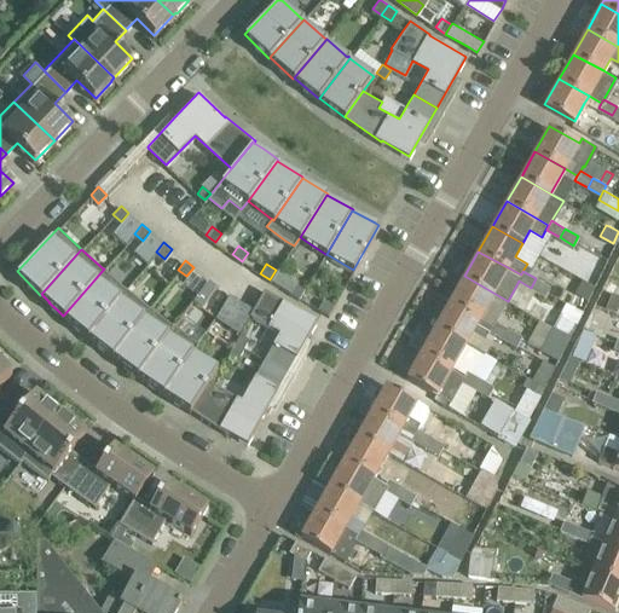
[(104,269),(64,314),(87,336),(88,335),(127,288),(126,287),(126,288),(104,269)]
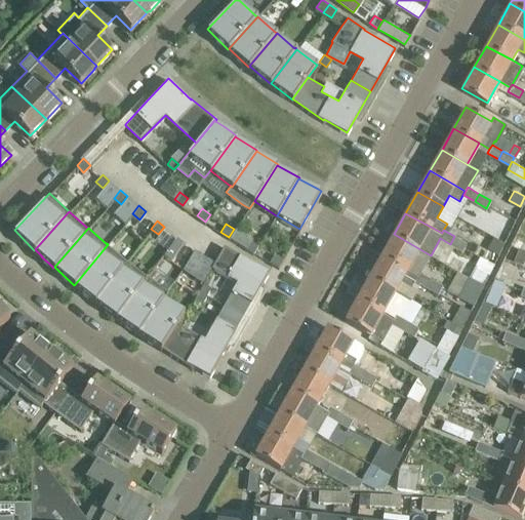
[(394,234),(381,255),(407,270),(418,248),(394,234)]
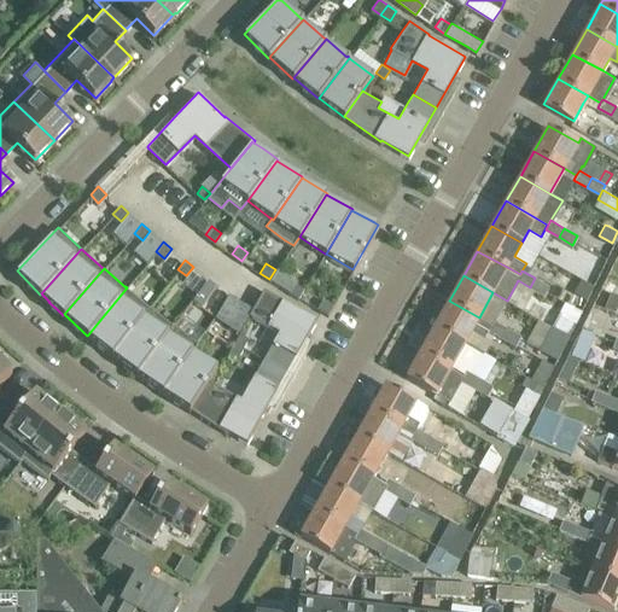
[(617,278),(608,275),(599,299),(617,307),(617,278)]
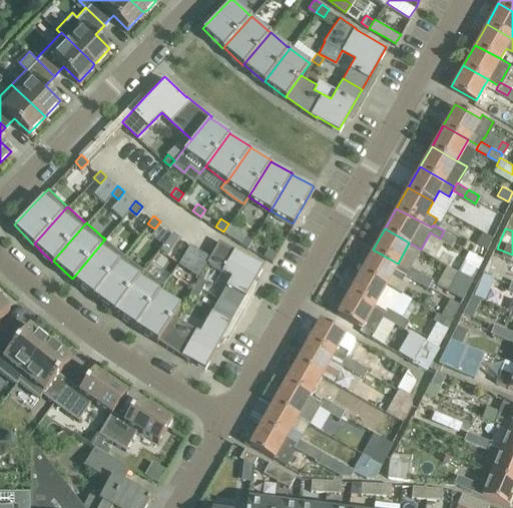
[(444,230),(440,238),(451,244),(453,240),(455,236),(444,230)]
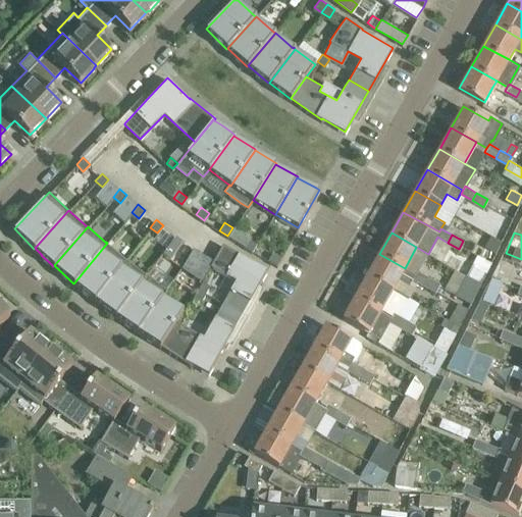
[(496,251),(502,241),(489,235),(484,245),(496,251)]
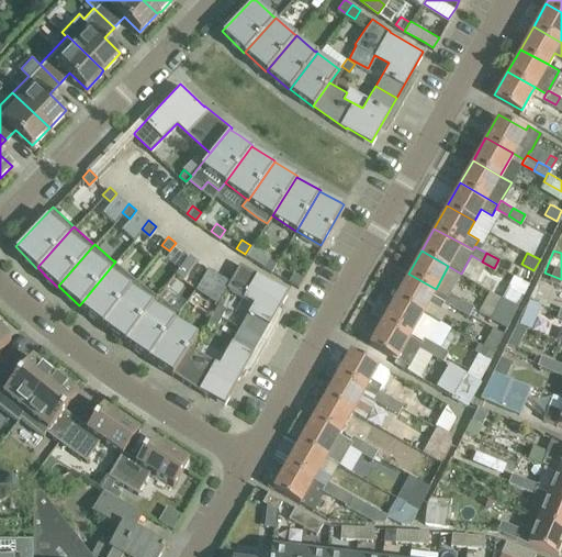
[(267,256),(262,264),(271,269),(277,262),(267,256)]
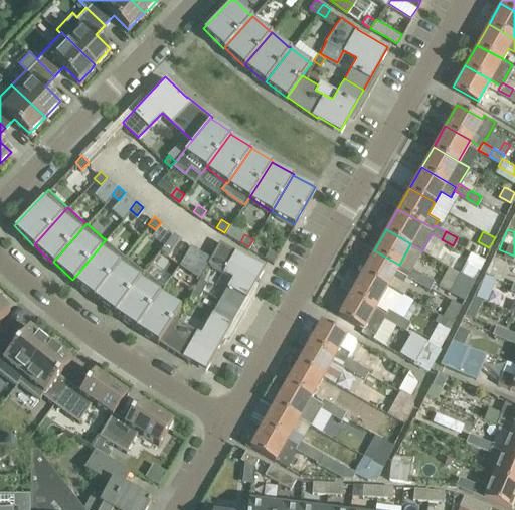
[(124,255),(106,239),(73,279),(94,296),(95,295),(124,255)]
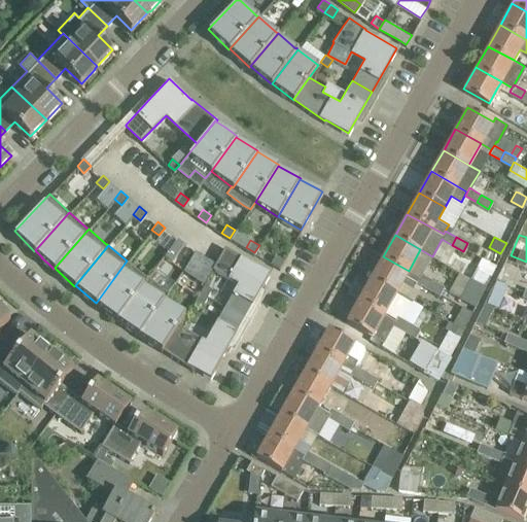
[(212,268),(238,282),(233,291),(252,303),(270,271),(224,245),(215,262),(212,268)]
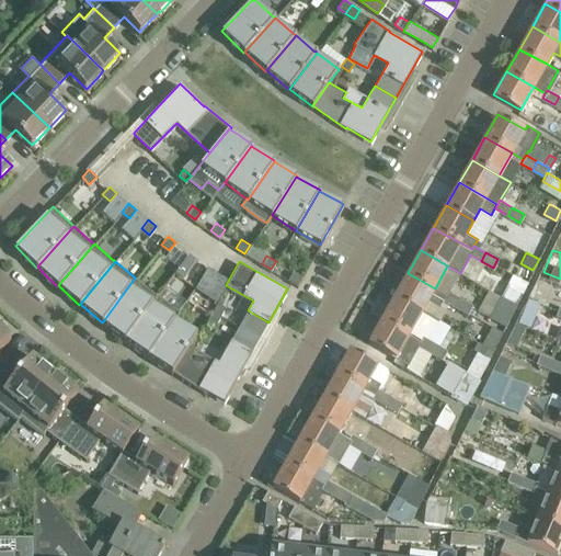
[(288,279),(297,283),(302,275),(293,270),(288,279)]
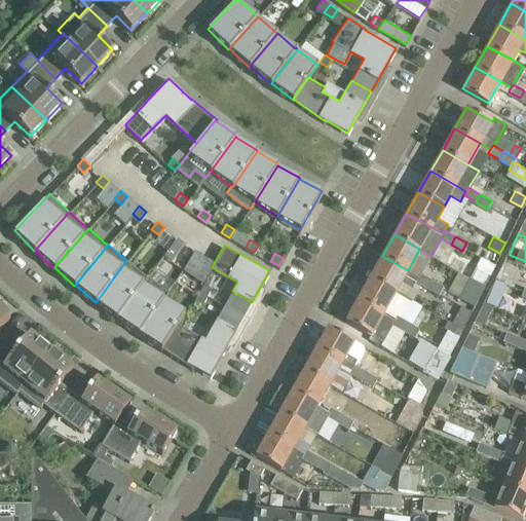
[(205,255),(194,274),(203,282),(210,270),(212,267),(215,261),(205,255)]
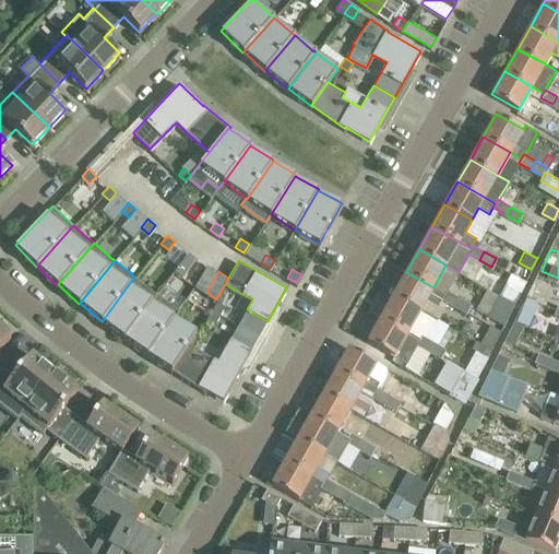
[(406,272),(393,294),(420,309),(427,298),(437,305),(439,301),(443,293),(433,287),(406,272)]
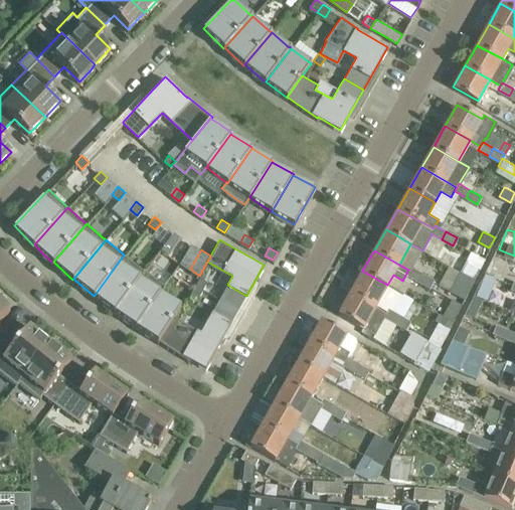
[(471,250),(460,272),(475,280),(481,269),(485,259),(471,250)]
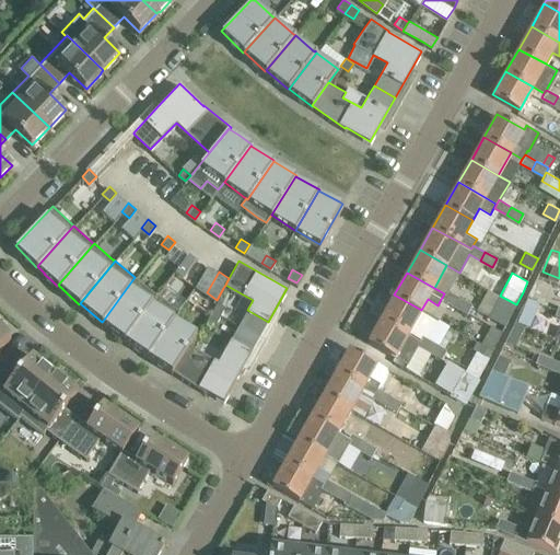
[(103,321),(111,327),(118,334),(125,339),(125,337),(158,293),(135,277),(103,321)]
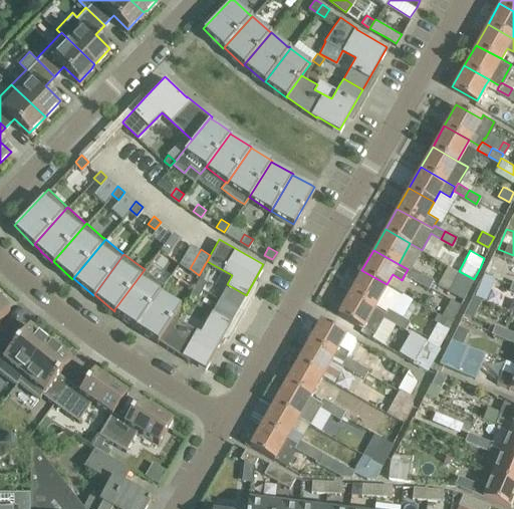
[(145,269),(114,310),(136,326),(137,325),(160,291),(172,274),(153,259),(145,269)]
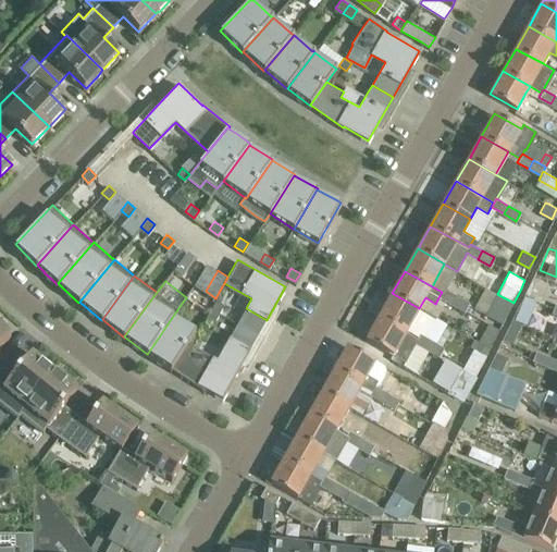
[(445,289),(443,293),(441,297),(453,304),(457,295),(445,289)]
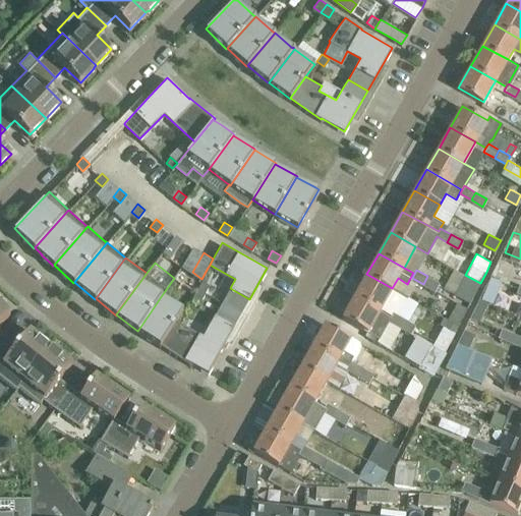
[(366,274),(355,295),(391,316),(393,312),(403,319),(407,321),(416,302),(407,297),(392,288),(366,274)]
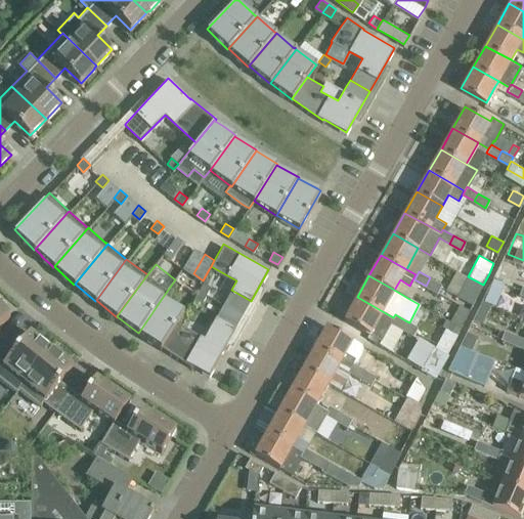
[(468,276),(456,295),(474,304),(483,285),(468,276)]
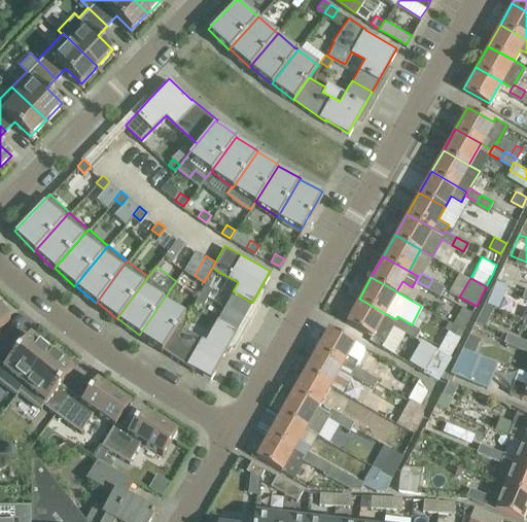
[(444,286),(432,279),(428,287),(438,293),(444,286)]
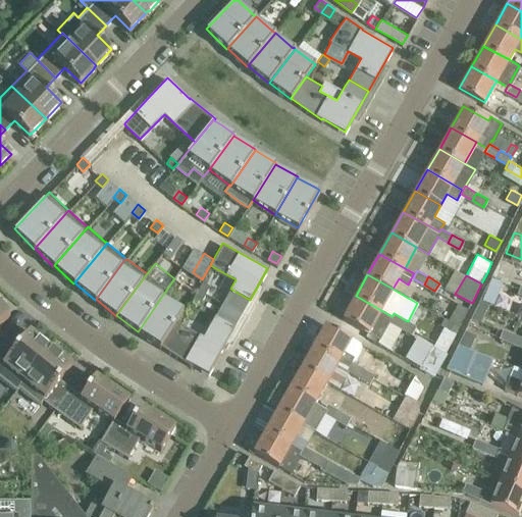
[(210,285),(202,280),(198,288),(205,292),(210,285)]
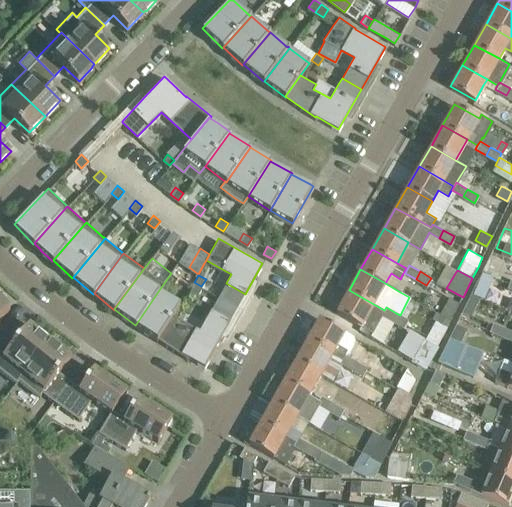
[(472,293),(480,296),(484,298),(489,285),(478,280),(472,293)]
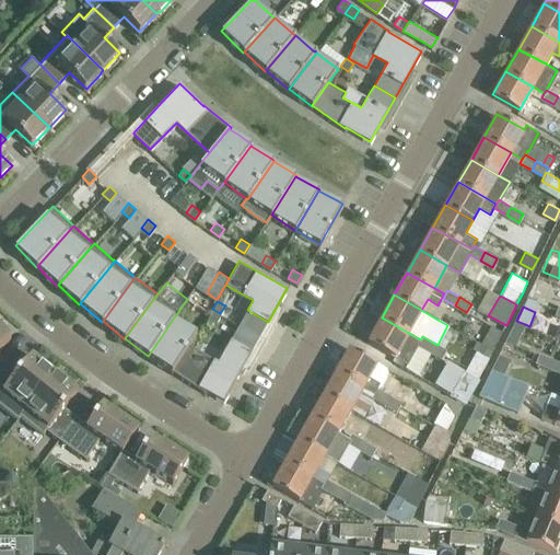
[(220,313),(212,309),(208,318),(216,322),(220,313)]
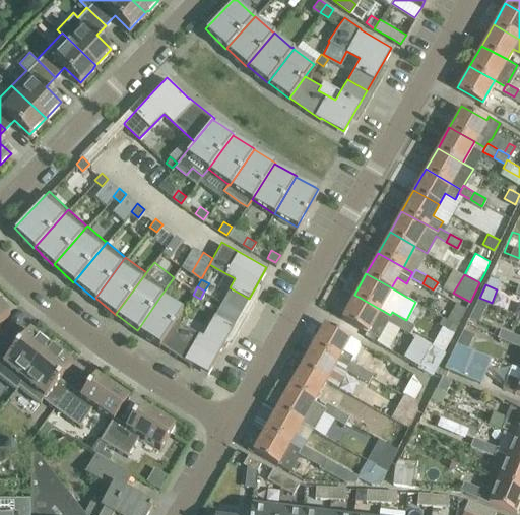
[(138,329),(159,344),(159,343),(177,319),(183,309),(161,295),(138,329)]
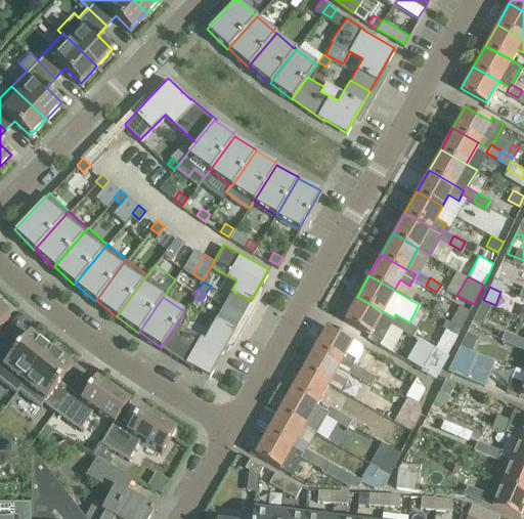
[(357,297),(345,318),(369,333),(381,339),(390,321),(393,317),(357,297)]
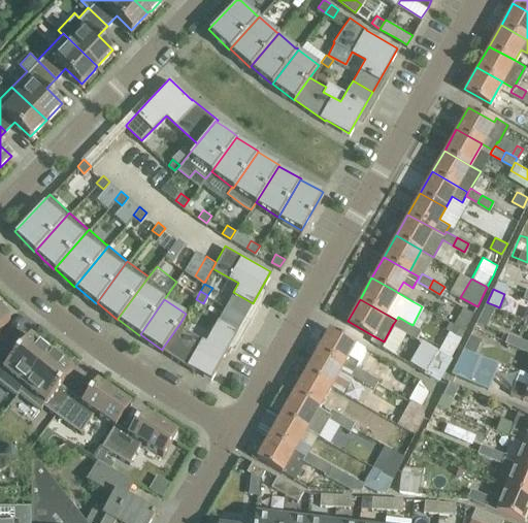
[(0,326),(10,316),(0,305),(0,304),(1,303),(0,302),(0,346),(6,339),(0,333),(0,326)]
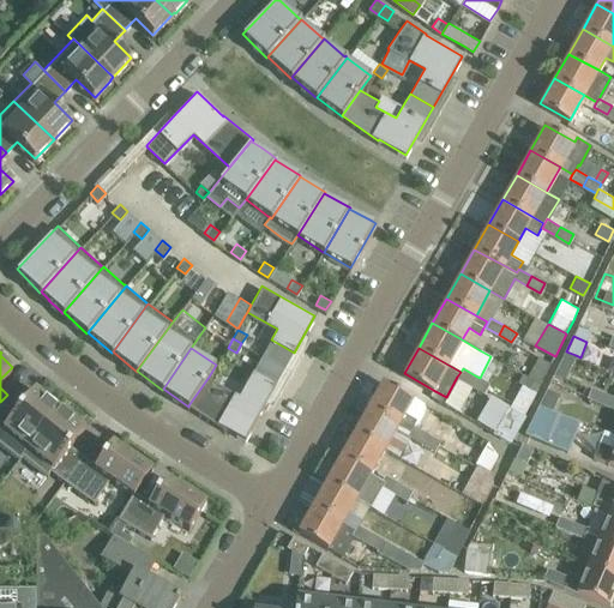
[(566,351),(555,373),(565,377),(576,355),(566,351)]
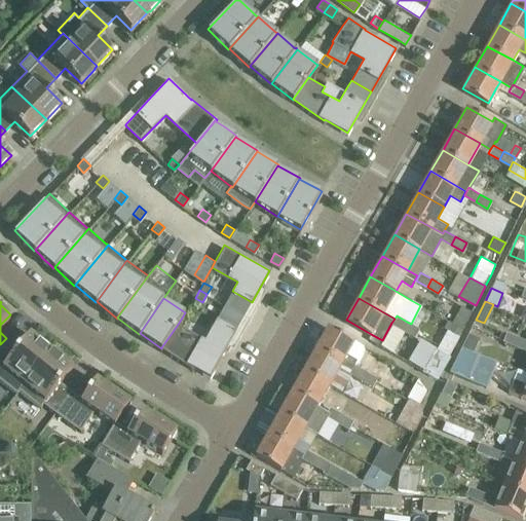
[(395,319),(391,323),(403,329),(407,322),(397,315),(395,319)]
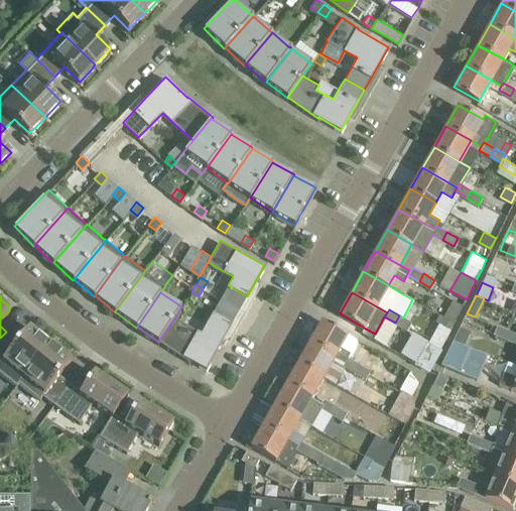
[(175,316),(158,341),(187,360),(188,359),(206,369),(232,323),(213,311),(202,332),(180,321),(175,316)]
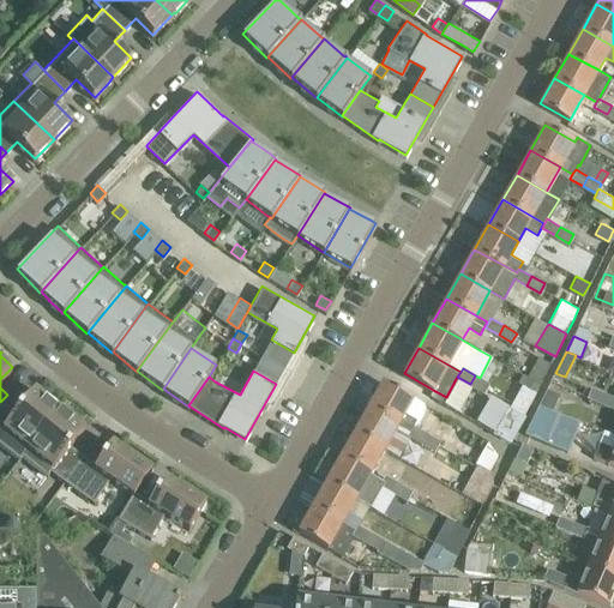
[(475,375),(470,384),(483,392),(487,386),(488,383),(480,378),(475,375)]
